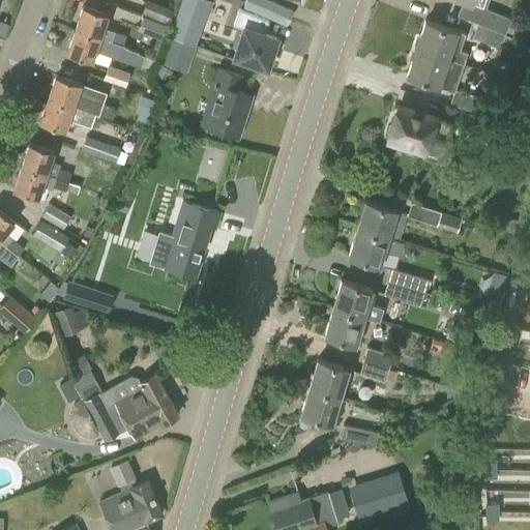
[(168,24),(173,9),(149,0),(147,0),(142,13),(168,24)]
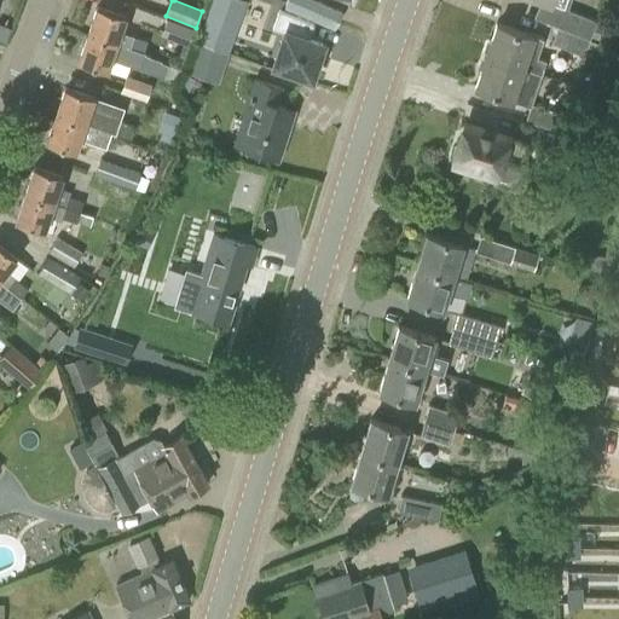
[(215,0),(243,10),(247,0),(215,0)]
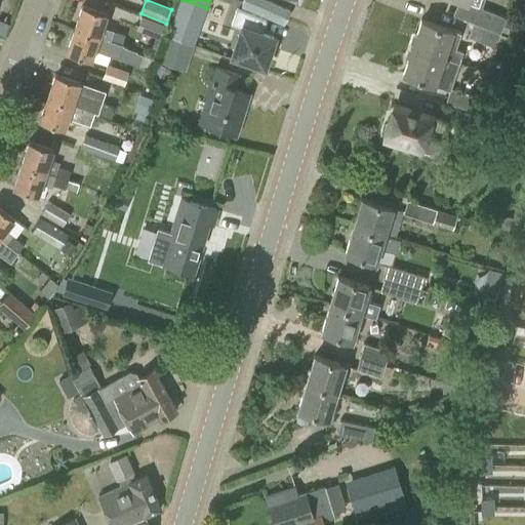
[(74,28),(128,46),(131,37),(113,31),(114,30),(102,26),(107,12),(82,4),(74,28)]
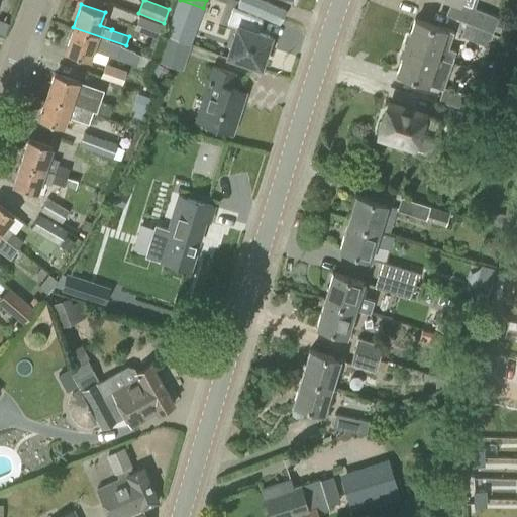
[(261,65),(270,36),(259,32),(263,20),(233,8),(228,24),(238,27),(229,55),(261,65)]
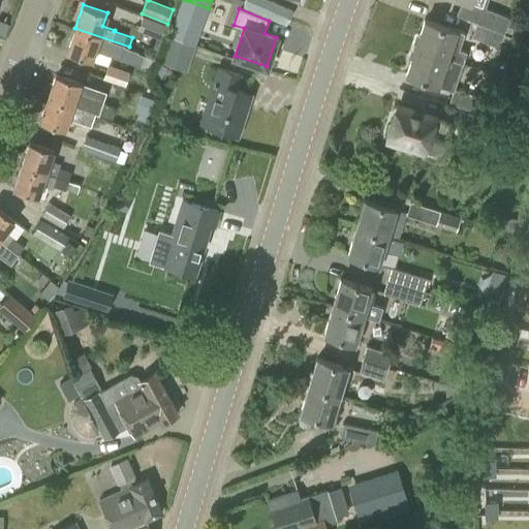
[(480,24),(504,32),(509,17),(485,8),(480,24)]
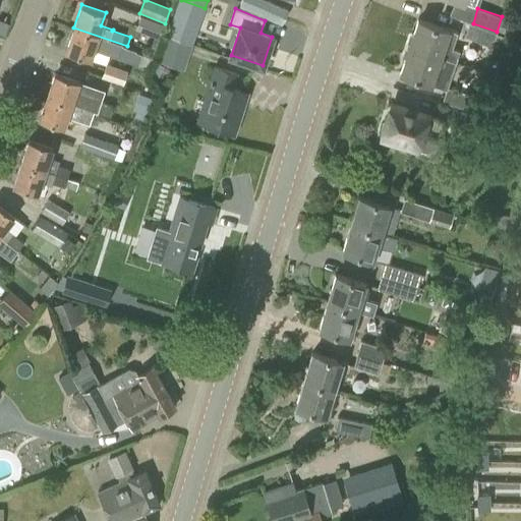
[(158,38),(164,24),(140,15),(135,29),(158,38)]
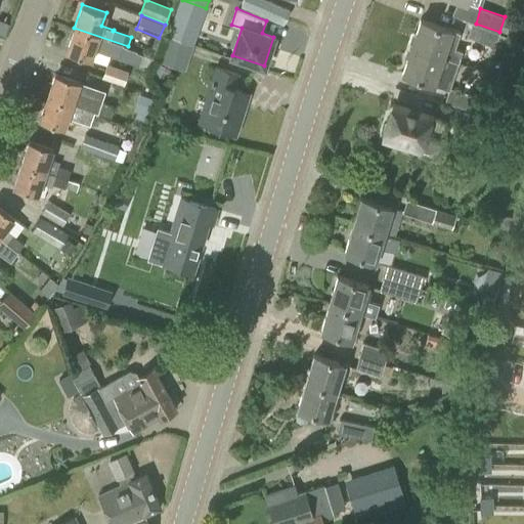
[(411,46),(459,62),(463,51),(446,46),(451,30),(421,19),(411,46)]
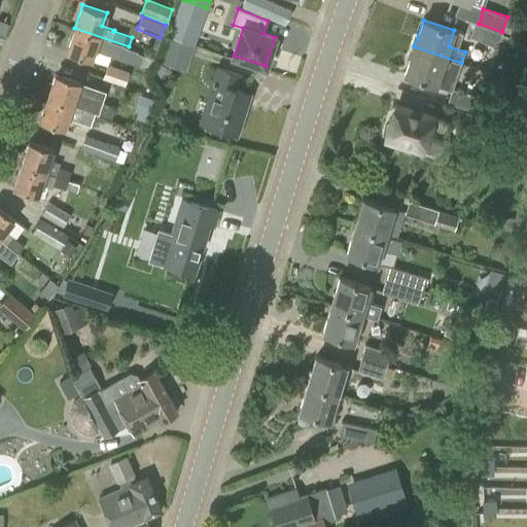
[(502,32),(479,24),(475,22),(469,37),(497,46),(502,32)]
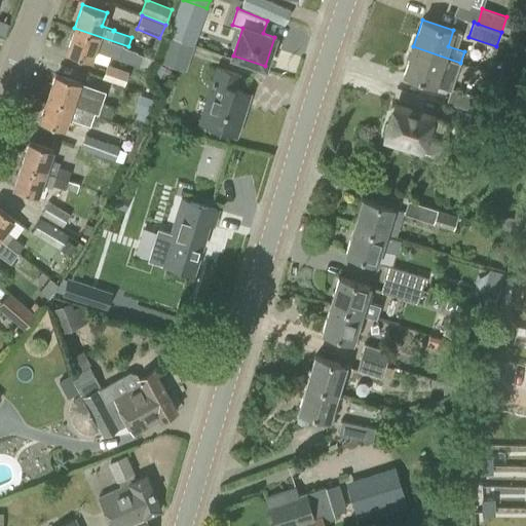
[(126,51),(128,46),(74,28),(66,52),(90,61),(95,49),(119,58),(121,50),(126,51)]
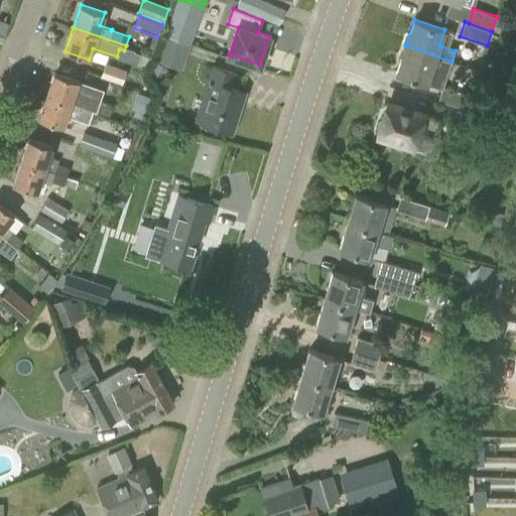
[(160,45),(186,54),(190,44),(164,35),(160,45)]
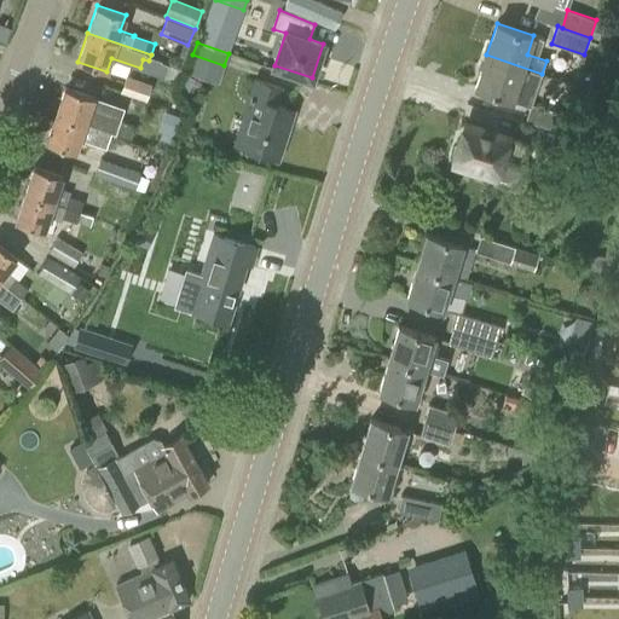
[(219,81),(224,65),(192,55),(186,70),(219,81)]
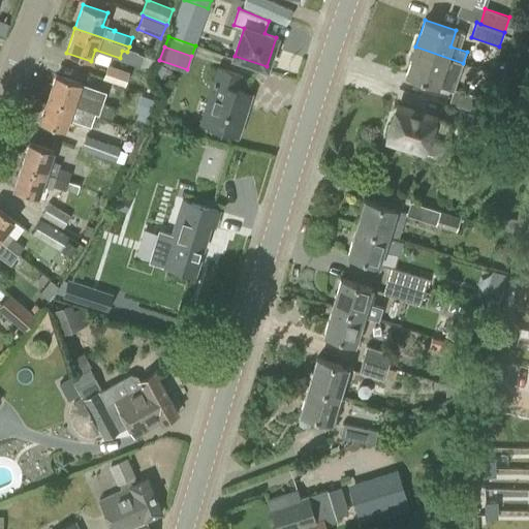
[(459,73),(463,63),(415,47),(406,74),(437,85),(450,89),(456,72),(459,73)]
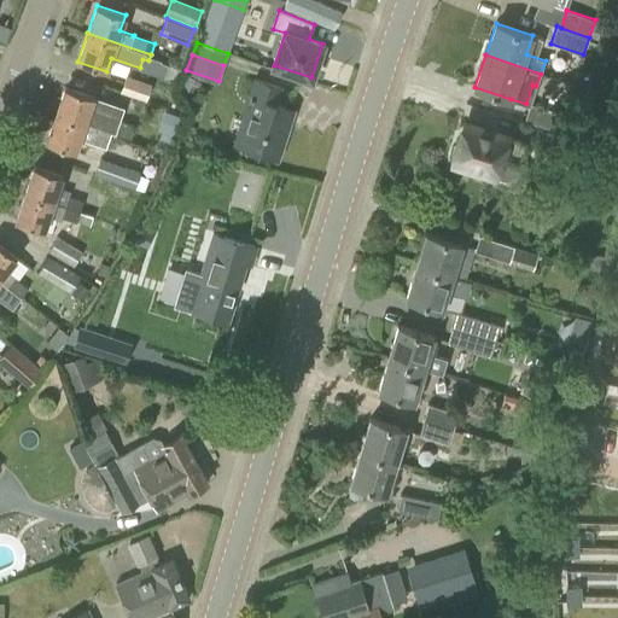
[(145,100),(151,85),(126,76),(121,92),(145,100)]
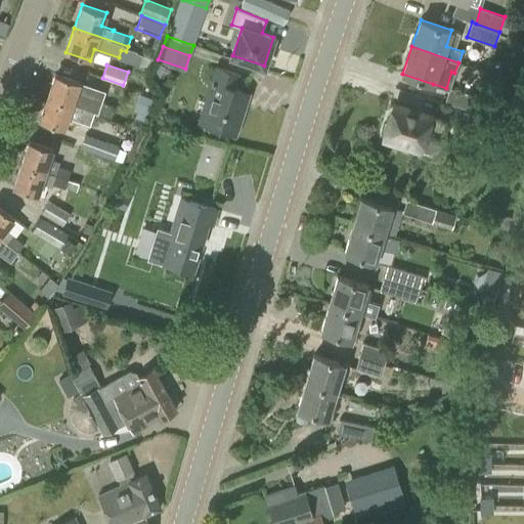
[(234,133),(248,92),(232,87),(237,74),(215,67),(210,83),(214,85),(202,123),(234,133)]
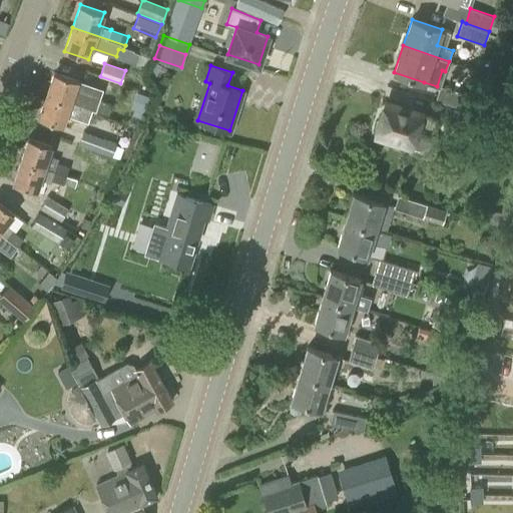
[(46,94),(92,110),(95,100),(83,96),(84,93),(74,90),(77,79),(54,71),(46,94)]
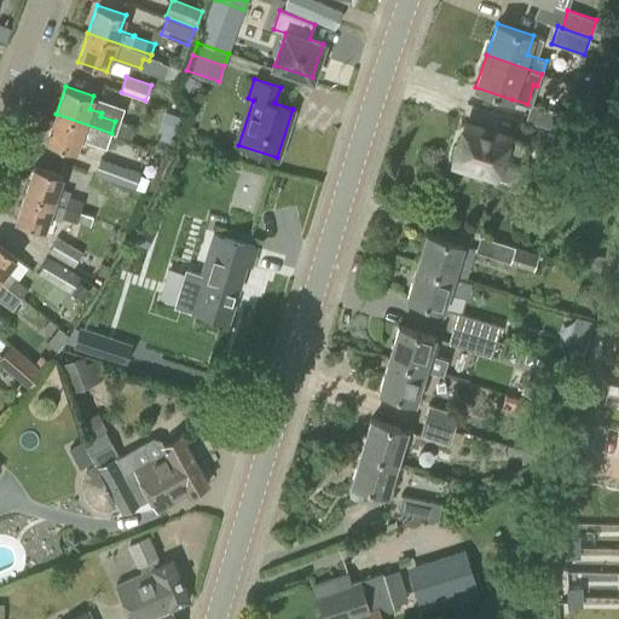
[(576,137),(582,121),(531,103),(525,120),(576,137)]
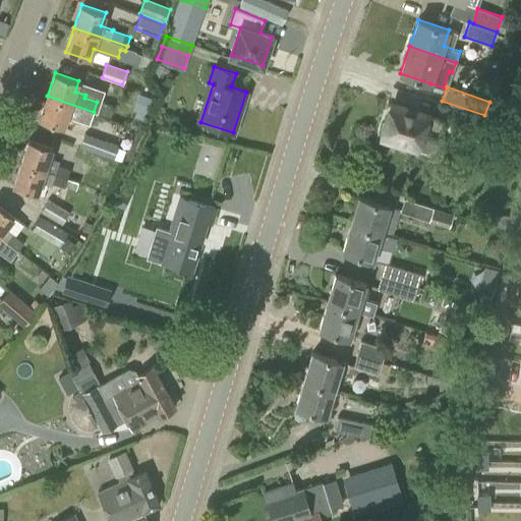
[(90,124),(94,112),(47,96),(39,120),(63,127),(66,117),(90,124)]
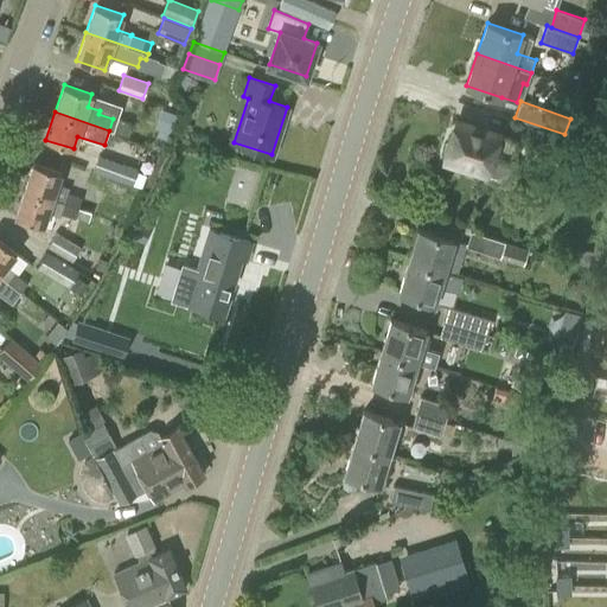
[(117,117),(113,131),(128,136),(133,122),(117,117)]
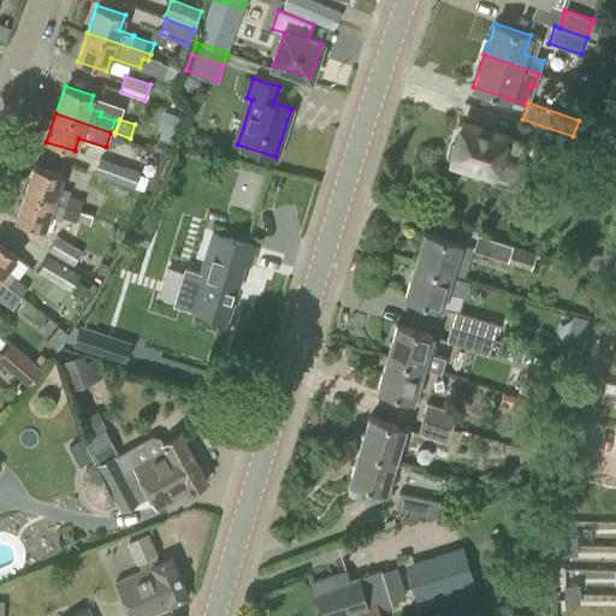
[(517,163),(525,142),(504,135),(504,134),(465,122),(457,144),(454,146),(451,153),(454,157),(452,163),(491,175),(497,157),(517,163)]
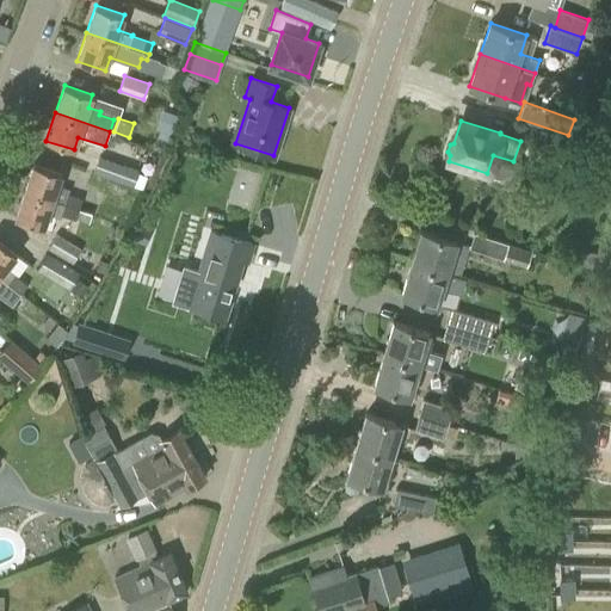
[(565,165),(573,139),(531,125),(523,150),(536,155),(535,158),(550,164),(551,160),(565,165)]
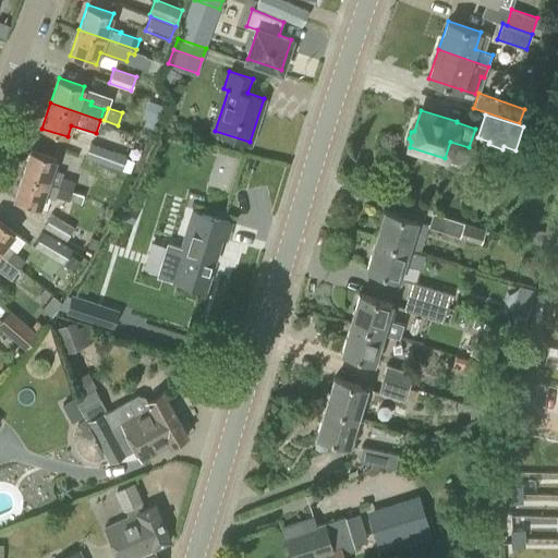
[(121,170),(126,156),(91,142),(85,156),(121,170)]
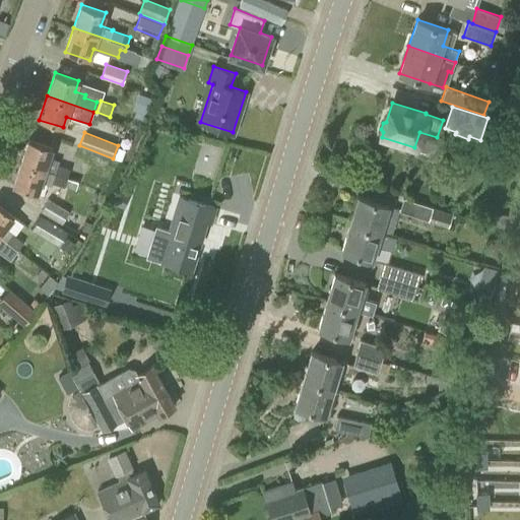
[(20,163),(78,182),(81,174),(70,170),(70,169),(57,165),(58,161),(49,157),(53,146),(28,139),(20,163)]
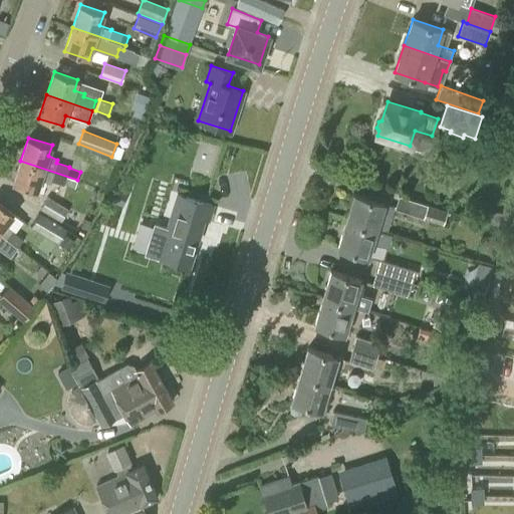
[(105,171),(109,159),(76,146),(71,158),(105,171)]
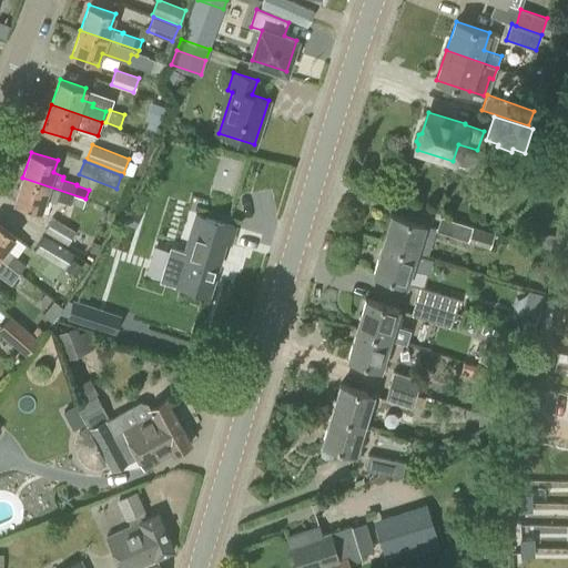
[(82,206),(85,199),(22,178),(13,203),(40,212),(44,198),(57,202),(58,200),(70,204),(71,203),(82,206)]
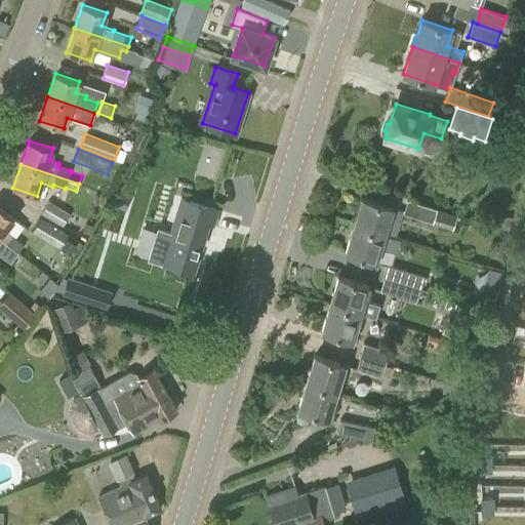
[(121,219),(130,196),(114,189),(108,203),(110,203),(106,213),(121,219)]
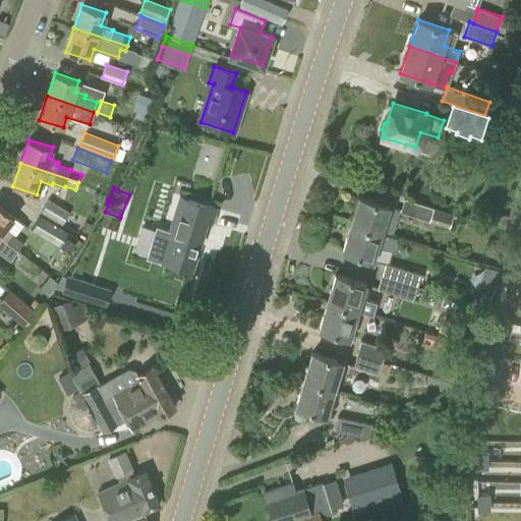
[(350,223),(381,233),(390,206),(358,195),(350,223)]
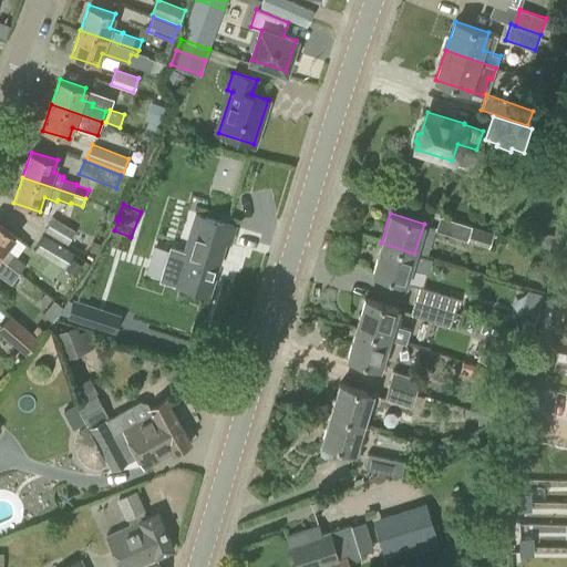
[(229,241),(234,225),(196,214),(174,284),(205,294),(223,239),(229,241)]
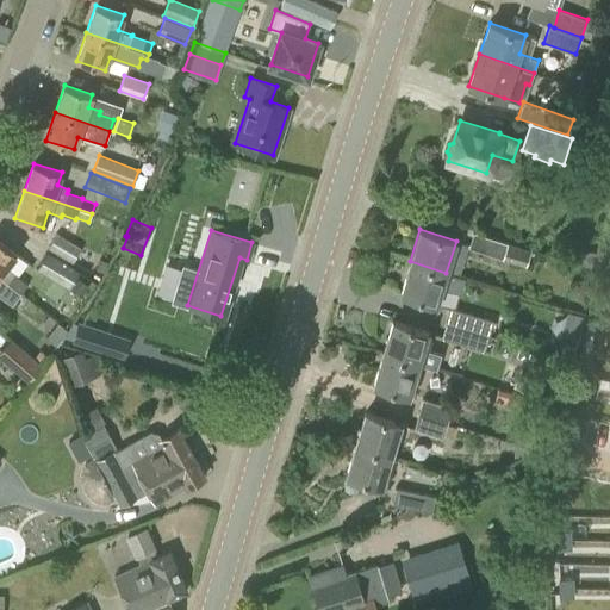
[(473,231),(467,248),(526,266),(531,249),(506,242),(506,243),(473,231)]
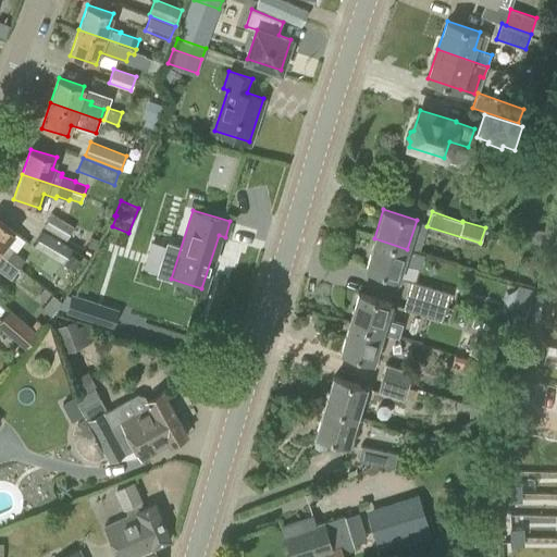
[(66,238),(74,226),(52,212),(45,225),(66,238)]
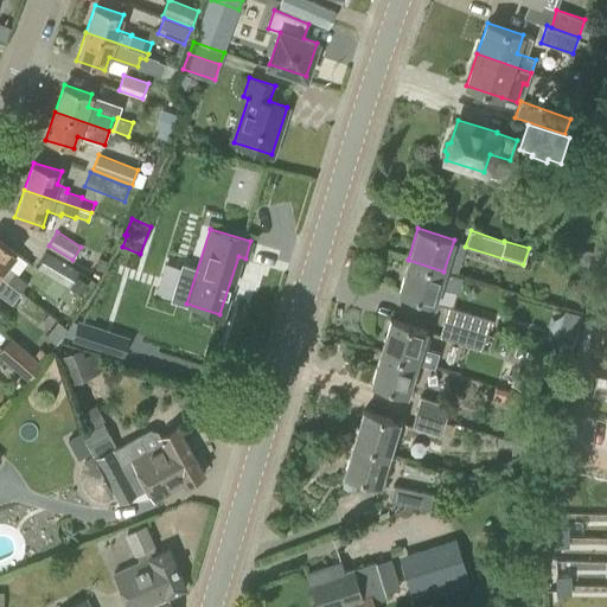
[(0,275),(20,292),(27,282),(14,273),(16,272),(6,264),(17,251),(0,240),(0,275)]
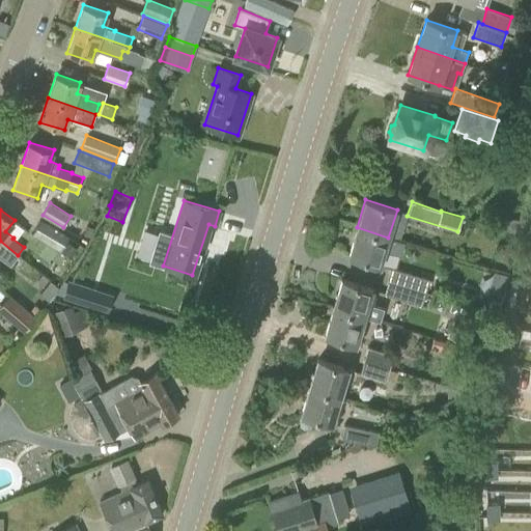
[(515,233),(520,220),(504,216),(501,229),(515,233)]
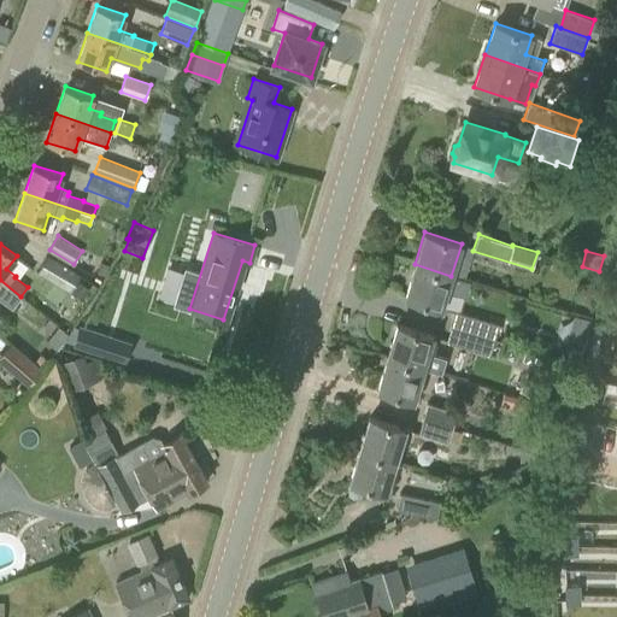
[(70,291),(80,275),(48,256),(39,271),(70,291)]
